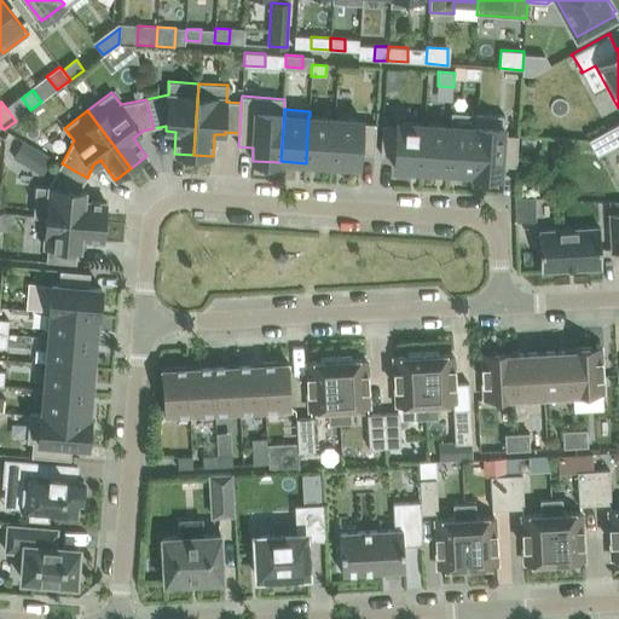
[(478,114),(451,113),(451,125),(450,132),(449,162),(447,172),(473,173),(473,175),(474,175),(478,126),(478,114)]
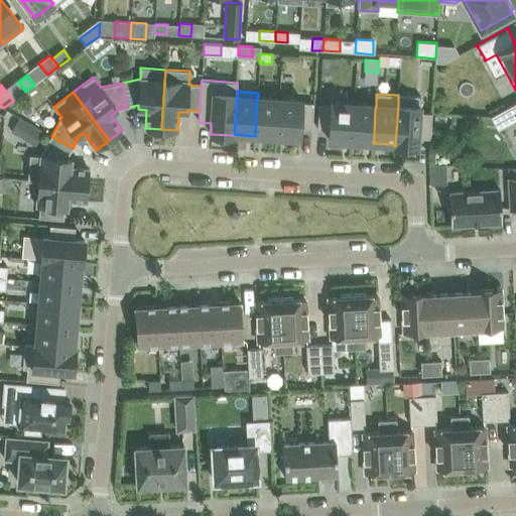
[(420,97),(398,95),(398,105),(395,146),(417,147),(418,138),(430,138),(431,113),(419,113),(420,97)]
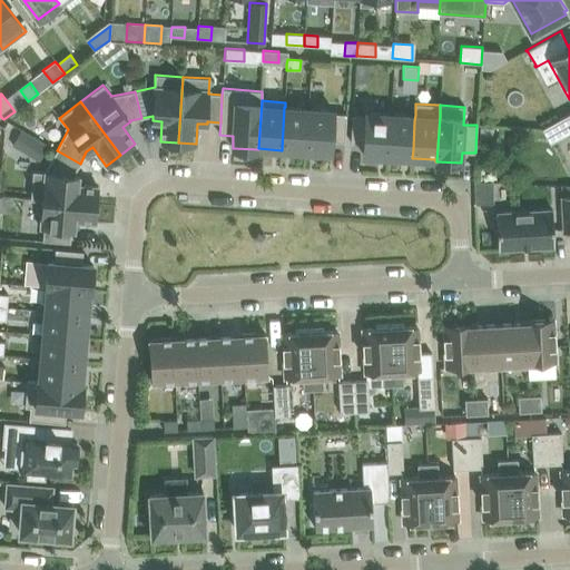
[(306,151),(308,109),(285,107),(284,107),(282,150),(306,151)]
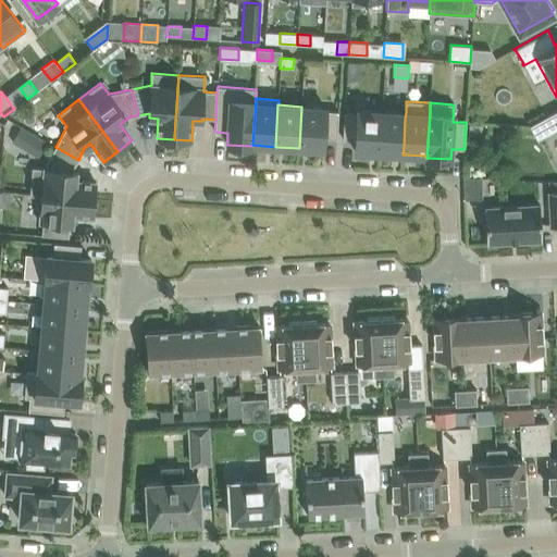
[(323,138),(325,111),(325,108),(301,107),(299,148),(323,149),(323,138)]
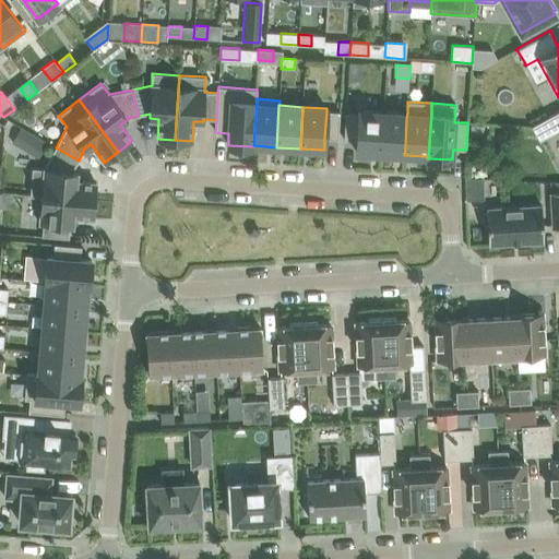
[(380,145),(382,118),(383,111),(358,110),(358,114),(357,140),(356,152),(380,153),(380,145)]
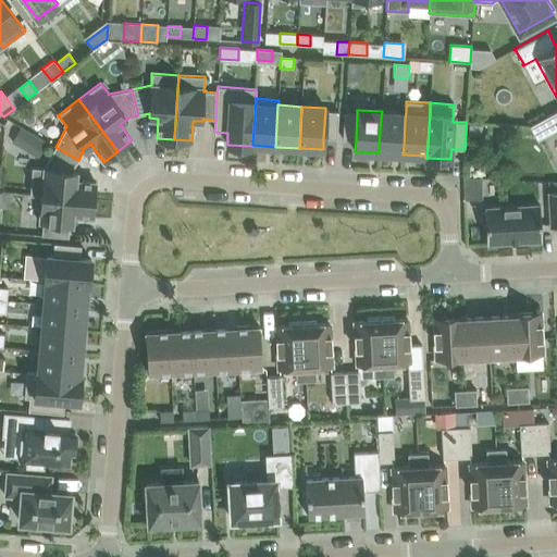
[(556,110),(547,115),(555,131),(556,130),(556,110)]
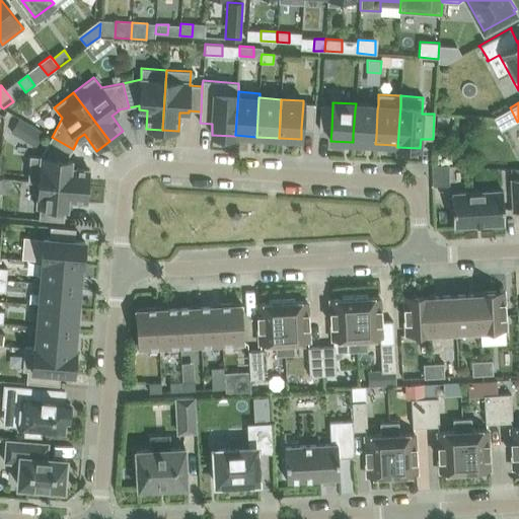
[(315,104),(303,103),(301,129),(313,129),(315,104)]
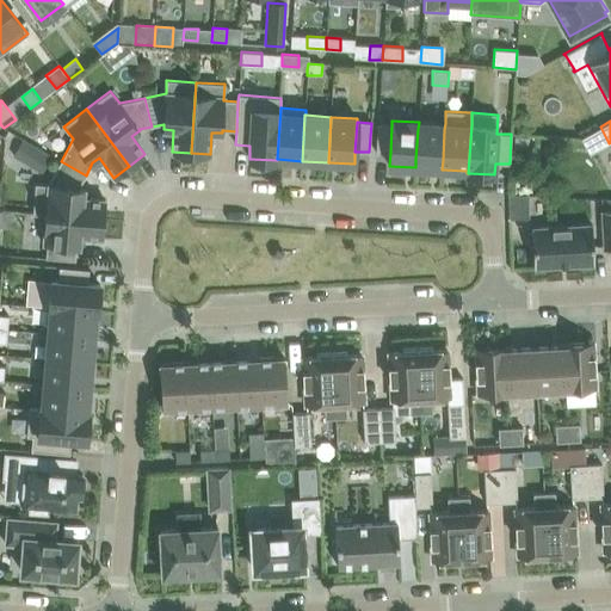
[(443,160),(444,130),(445,123),(419,122),(418,129),(415,159),(415,167),(442,170),(443,160)]
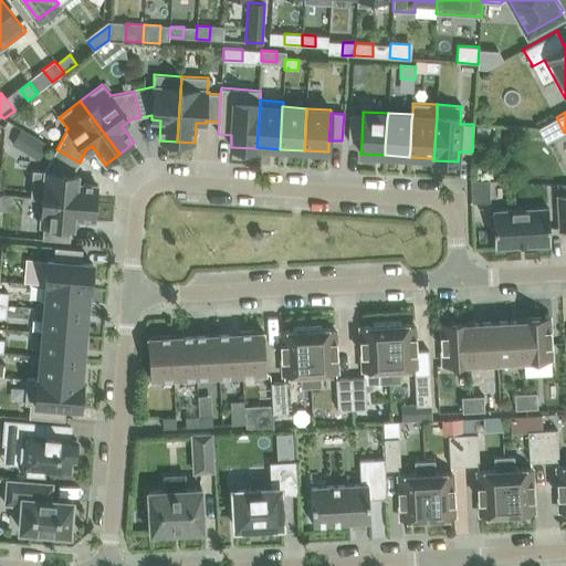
[(362,142),(363,115),(350,114),(348,140),(362,142)]
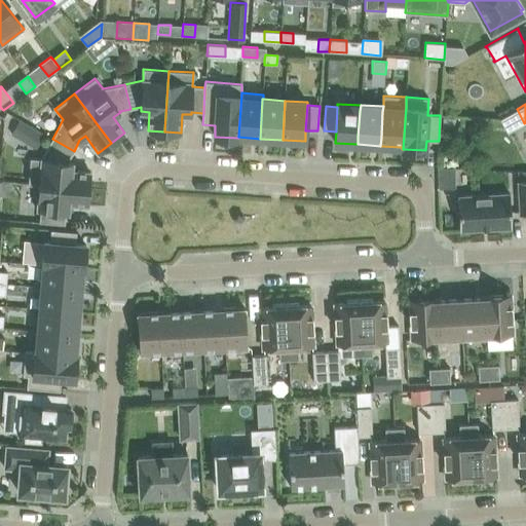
[(25,139),(32,127),(19,120),(11,134),(25,139)]
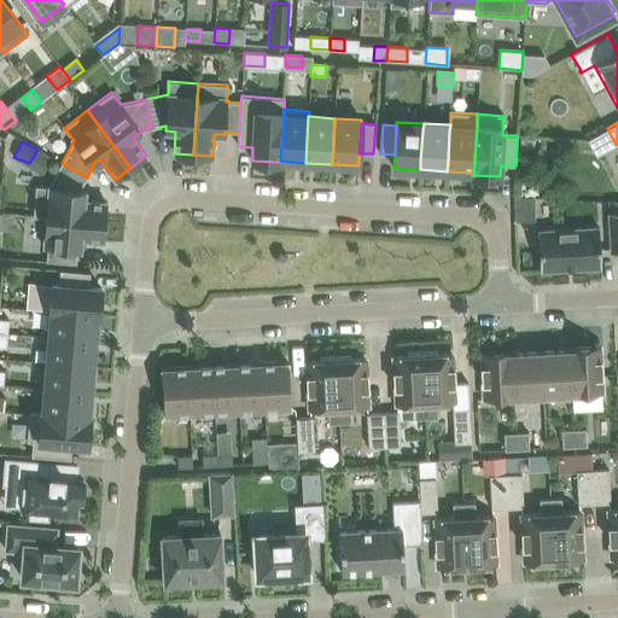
[(85,200),(86,190),(80,190),(87,178),(62,163),(48,187),(35,186),(33,216),(46,216),(105,221),(106,202),(85,200)]
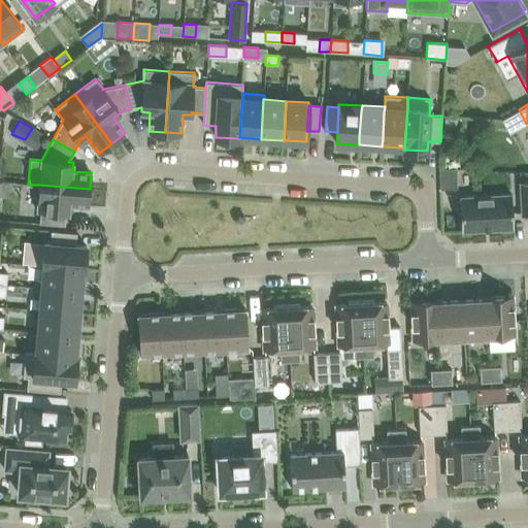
[(68,212),(69,204),(89,206),(90,189),(39,185),(38,198),(37,210),(40,210),(39,223),(65,225),(66,212),(68,212)]
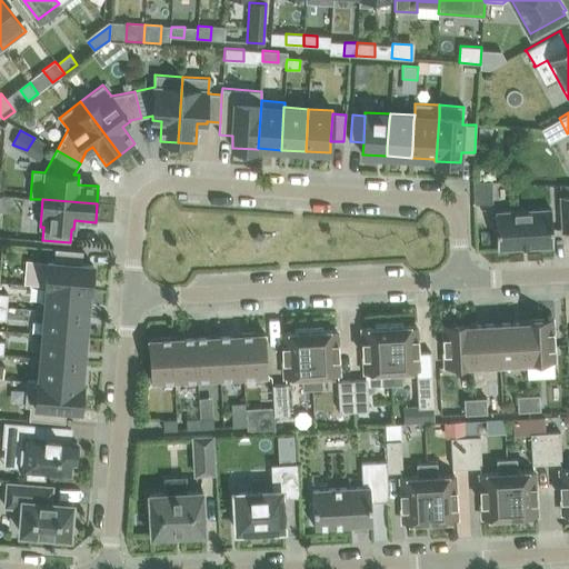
[(551,209),(495,212),(495,215),(492,217),(493,228),(496,230),(497,249),(552,246),(551,209)]
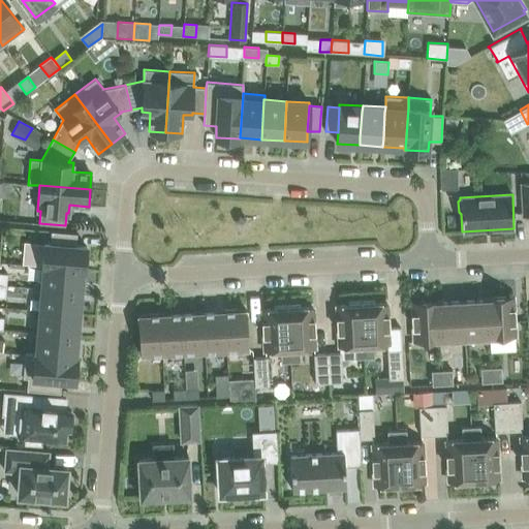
[(75,245),(76,232),(51,230),(50,243),(75,245)]
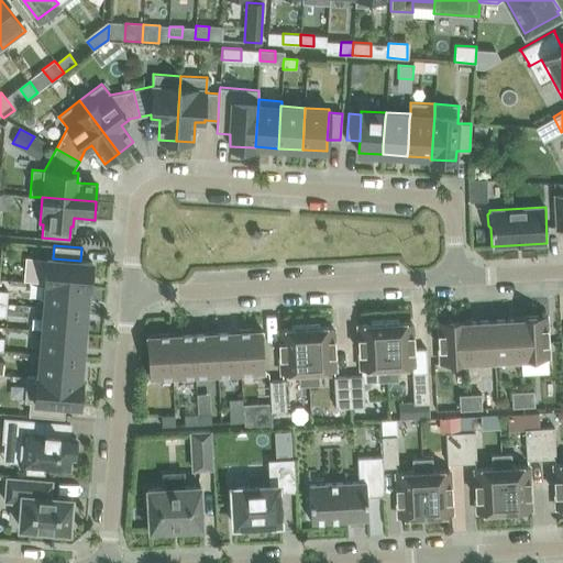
[(90,286),(92,262),(80,261),(53,258),(47,258),(45,283),(76,285),(90,286)]
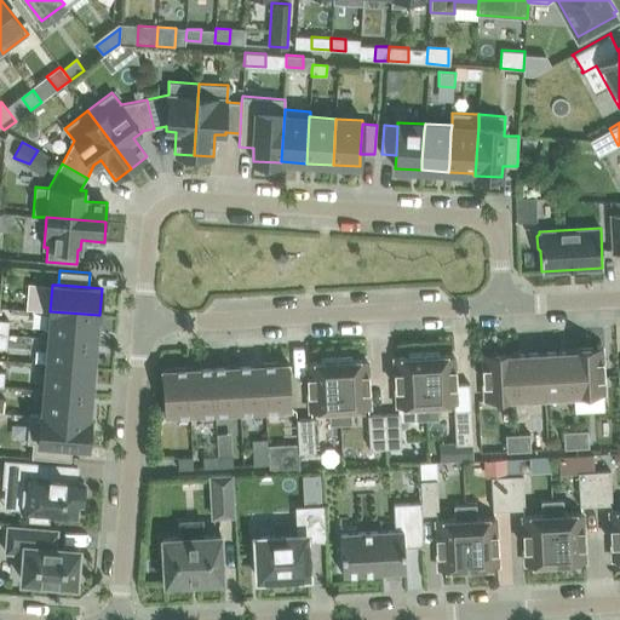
[(96,342),(97,317),(99,317),(99,315),(84,314),(50,311),(47,338),(81,340),(96,342)]
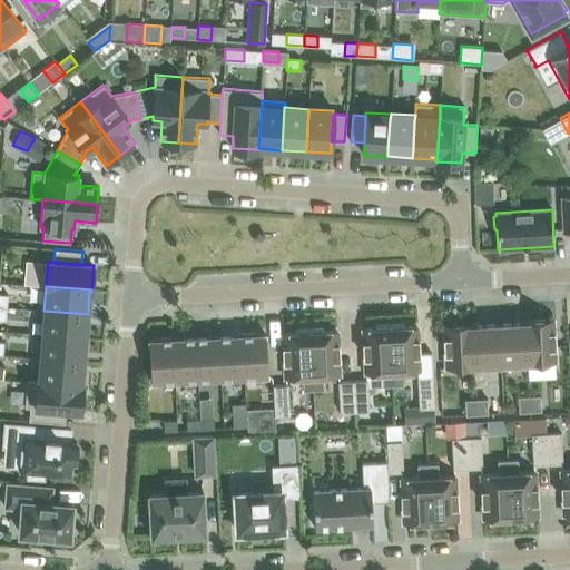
[(86,338),(88,314),(75,313),(43,311),(41,334),(72,337),(86,338)]
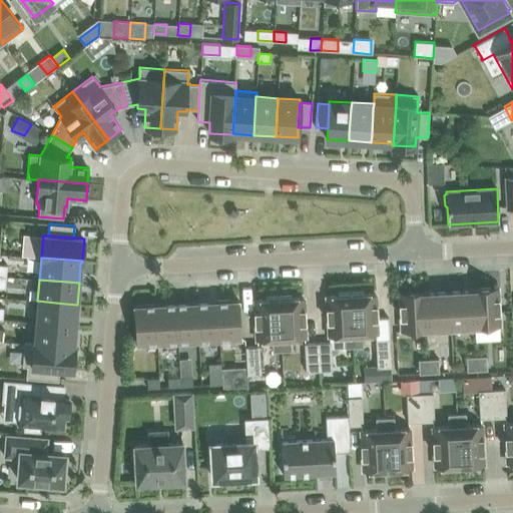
[(497,287),(472,289),(472,291),(474,328),(499,326),(498,313),(499,313),(498,300),(497,300),(497,287)]
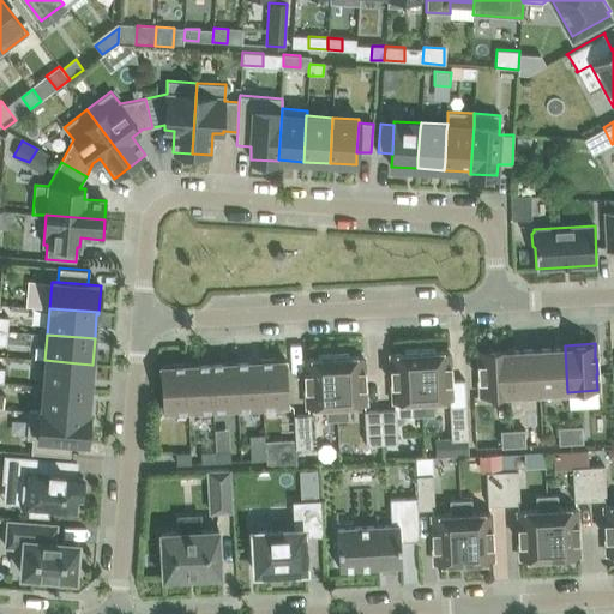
[(434,348),(420,349),(423,411),(433,411),(433,399),(451,399),(450,383),(451,383),(450,366),(449,366),(449,351),(434,351),(434,348)]
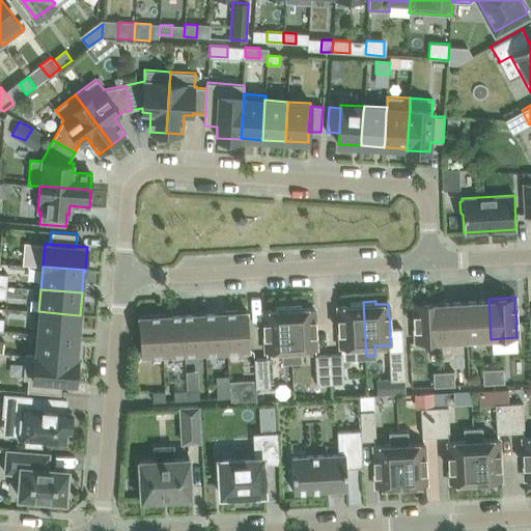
[(440,303),(440,301),(414,303),(414,315),(414,329),(415,329),(416,342),(442,341),(440,303)]
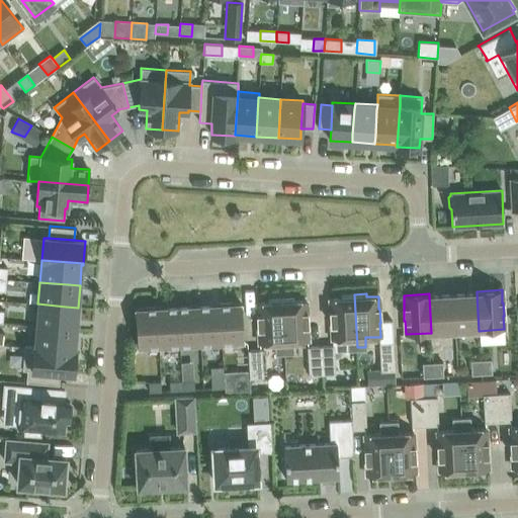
[(479,331),(477,293),(452,294),(454,332),(479,331)]
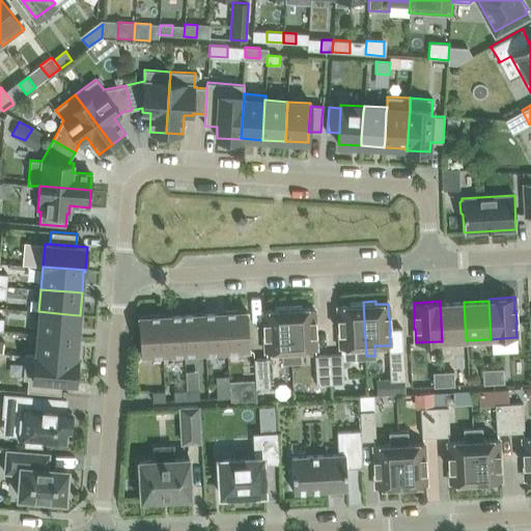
[(366,356),(363,302),(350,303),(351,306),(338,306),(339,319),(338,319),(339,333),(340,348),(356,347),(356,357),(366,356)]
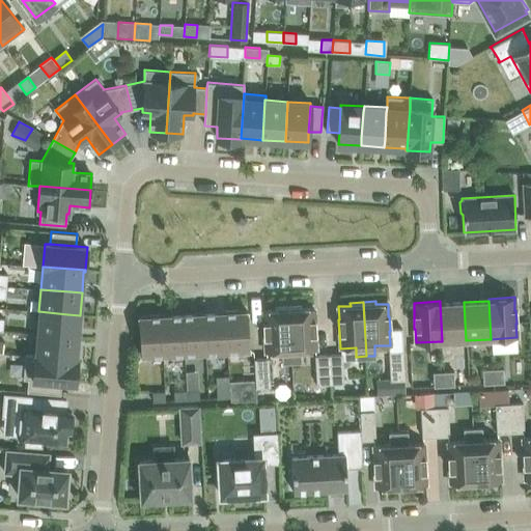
[(464,302),(440,303),(442,341),(466,340),(464,302)]
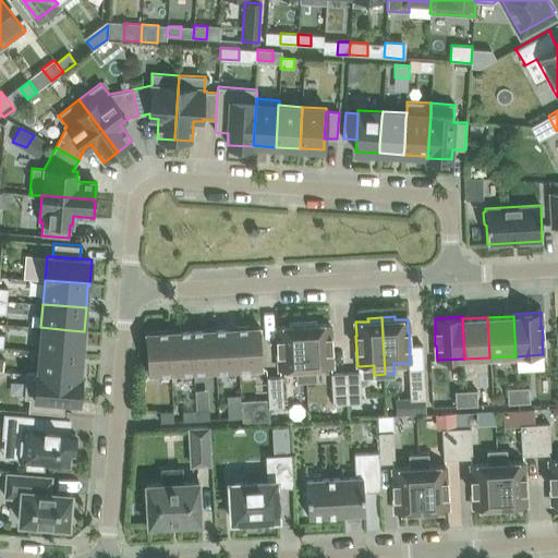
[(316,320),(303,322),(306,378),(316,378),(316,367),(331,367),(331,352),(331,351),(331,337),(330,337),(329,324),(317,324),(316,320)]
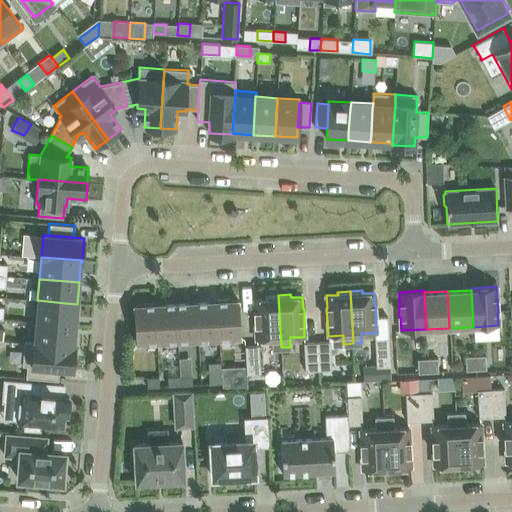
[(281,347),(278,295),(266,296),(266,299),(254,299),(255,312),(254,312),(255,325),(256,325),(256,339),(271,338),(272,348),(281,347)]
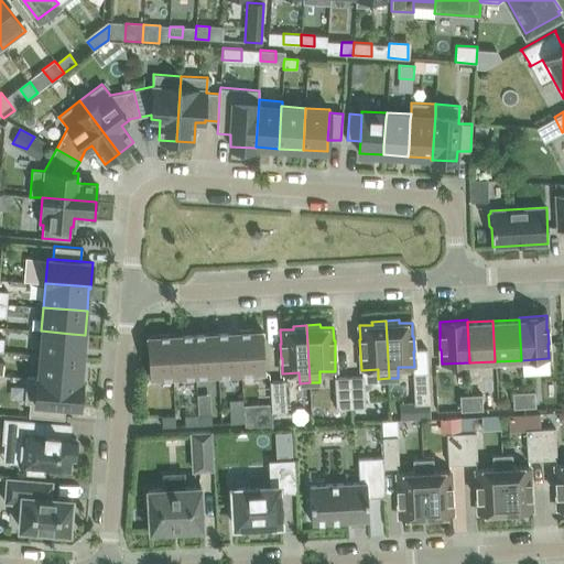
[(253,329),(238,329),(239,332),(241,372),(264,371),(262,331),(253,332),(253,329)]
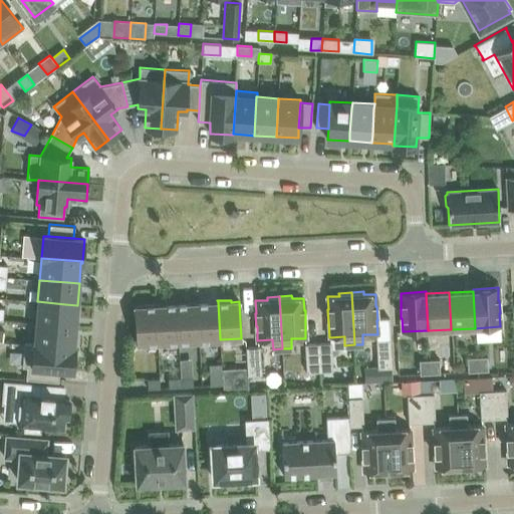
[(75,327),(77,305),(65,304),(37,301),(36,323),(63,326),(75,327)]
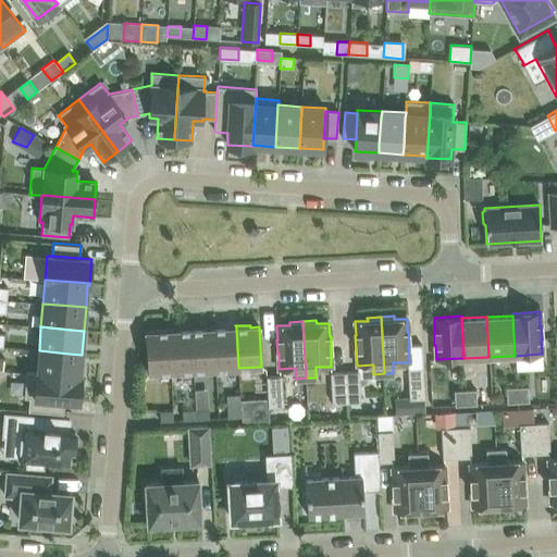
[(236,327),(213,329),(215,369),(238,368),(236,327)]
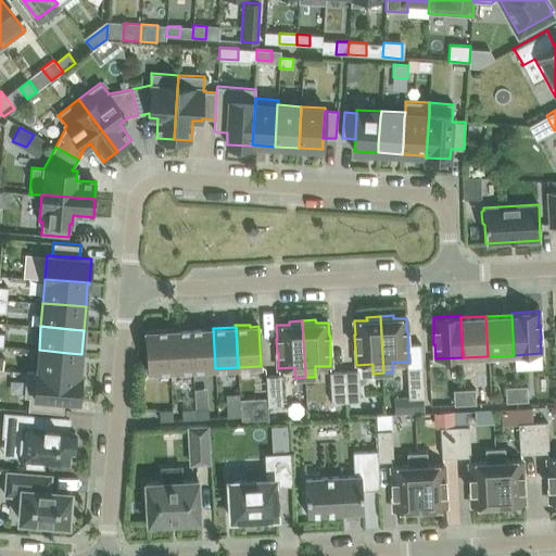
[(213,328),(191,330),(193,369),(215,368),(213,328)]
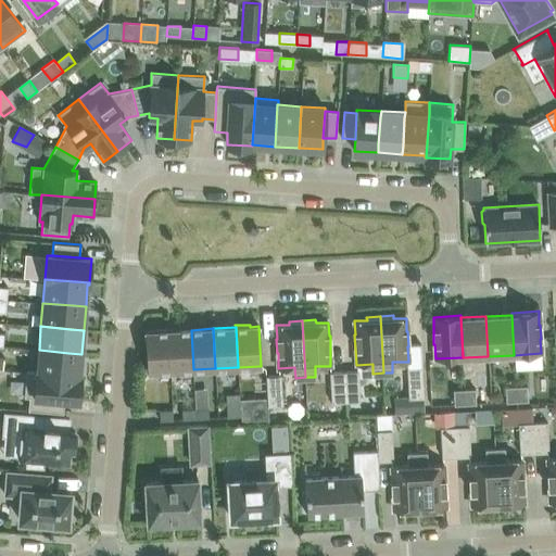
[(169,331),(169,329),(156,329),(156,331),(146,332),(147,373),(172,370),(169,331)]
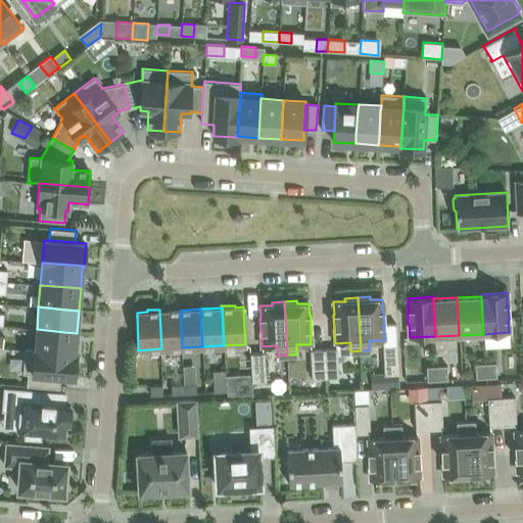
[(180,311),(159,312),(161,348),(182,347),(180,311)]
